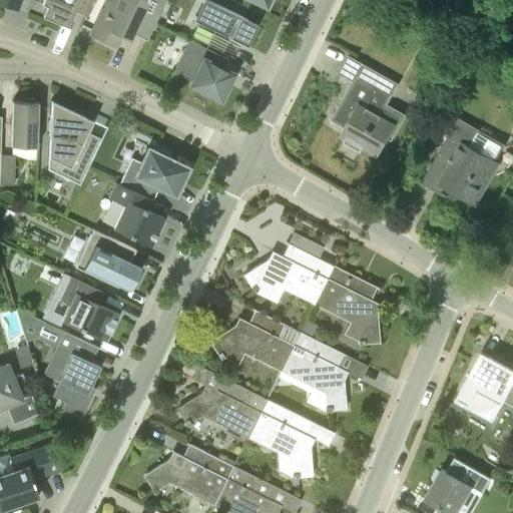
[(42,0),(41,3),(46,5),(43,14),(68,25),(76,5),(86,10),(83,17),(84,18),(91,0),(42,0)]
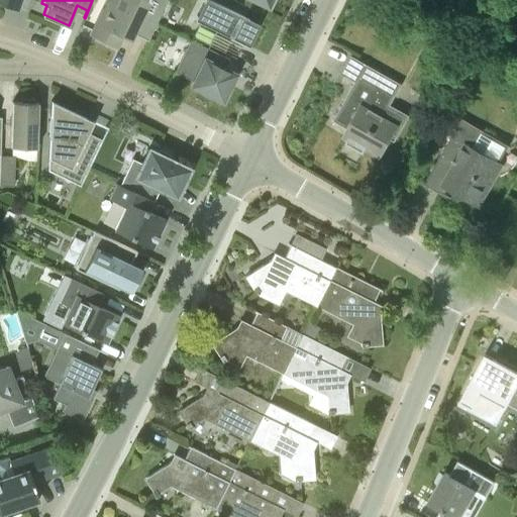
[(110,0),(110,1),(108,0),(105,0),(89,34),(117,47),(125,29),(147,40),(167,0),(110,0)]
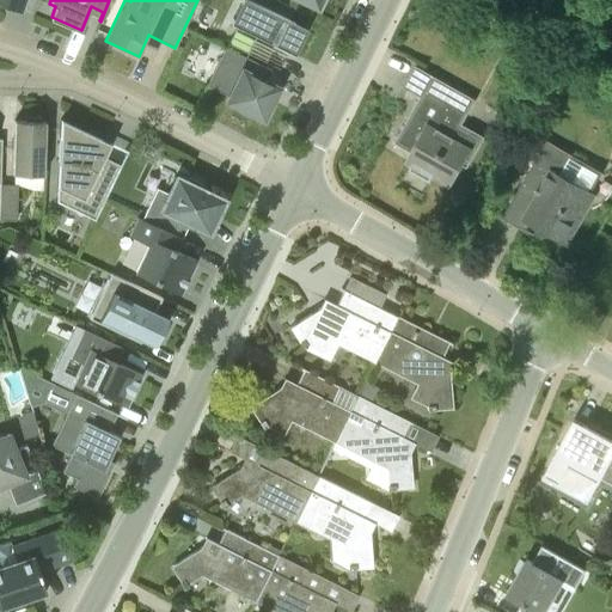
[(248,0),(240,0),(231,23),(294,54),(307,29),(248,0)]
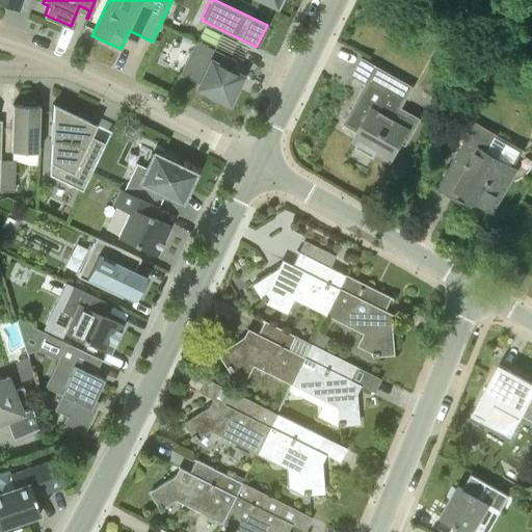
[(215,46),(231,53),(236,42),(221,34),(215,46)]
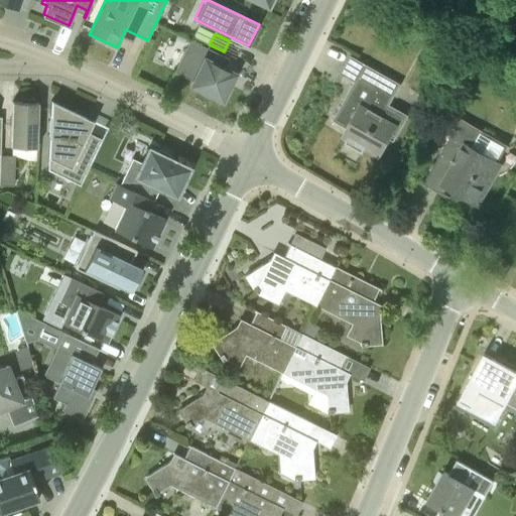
[(211,96),(222,101),(235,74),(224,68),(229,58),(189,40),(174,72),(192,81),(190,86),(199,90),(198,93),(209,99),(211,96)]
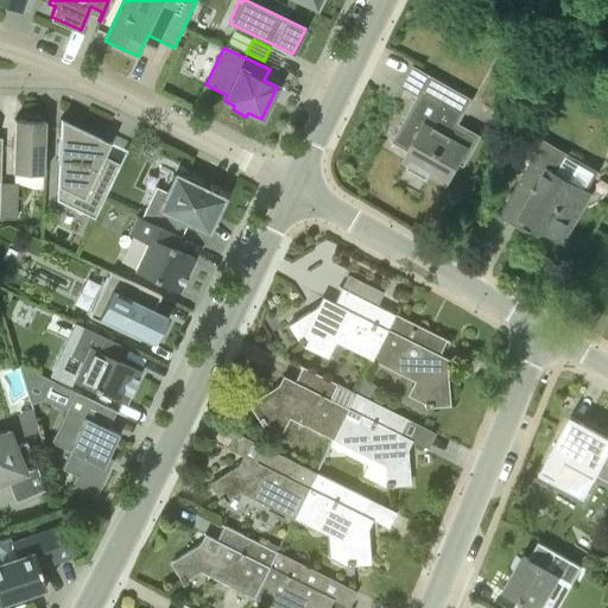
[(546,71),(538,88),(555,95),(562,80),(546,71)]
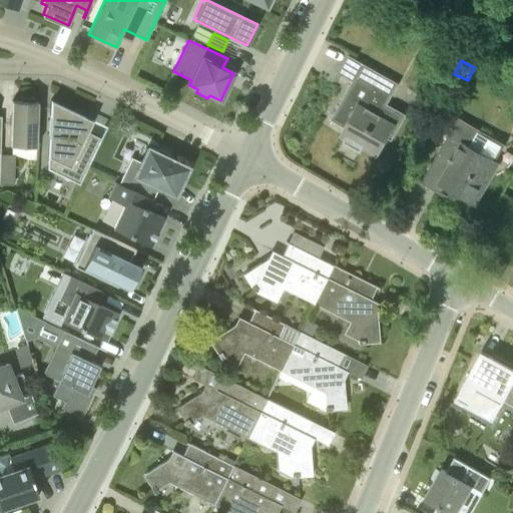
[(378,72),(363,63),(331,119),(355,132),(350,141),(377,156),(396,123),(382,114),(392,96),(391,95),(398,82),(378,72)]
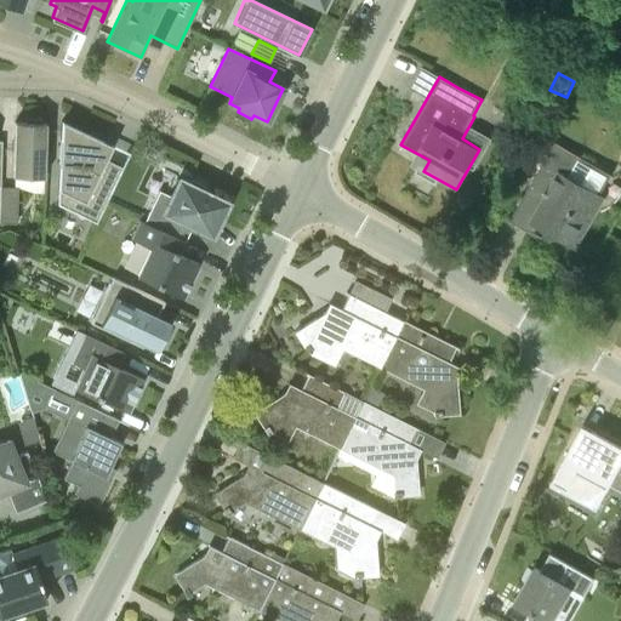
[(12,176),(44,177),(46,124),(40,123),(41,120),(27,119),(27,123),(15,123),(12,176)]
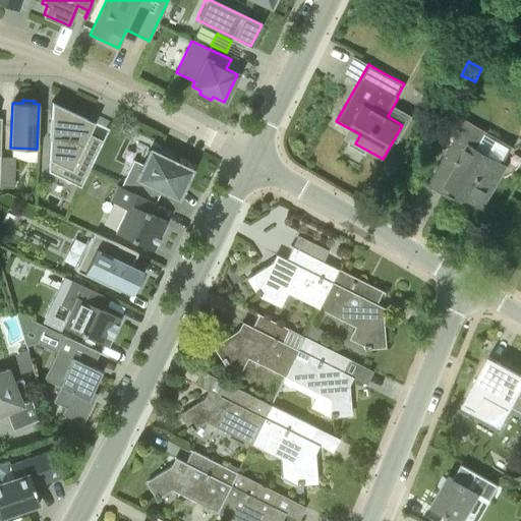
[(51,101),(48,164),(50,164),(50,160),(70,169),(65,180),(80,187),(100,149),(85,141),(95,121),(51,101)]
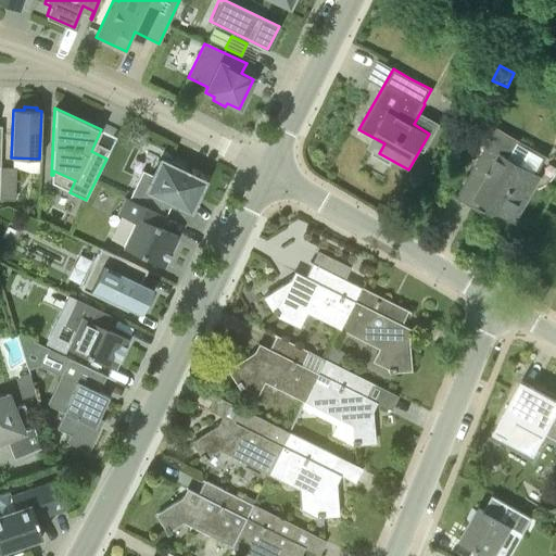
[(491,206),(515,220),(538,177),(504,159),(515,140),(495,128),(457,197),(458,198),(474,205),(479,196),(492,203),(491,206)]
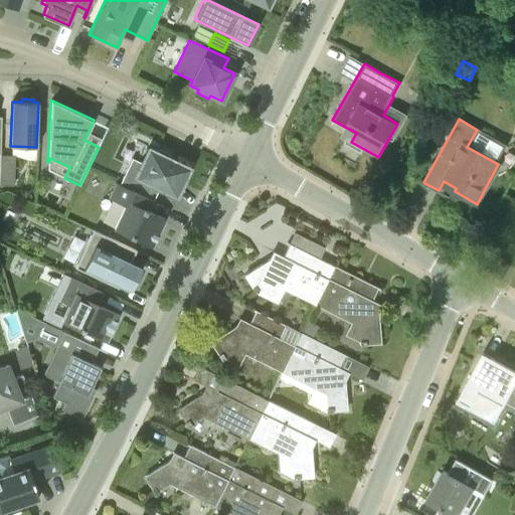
[(132,158),(120,183),(153,199),(159,188),(171,194),(176,183),(180,185),(188,168),(168,158),(170,154),(159,149),(157,153),(148,149),(142,163),(132,158)]
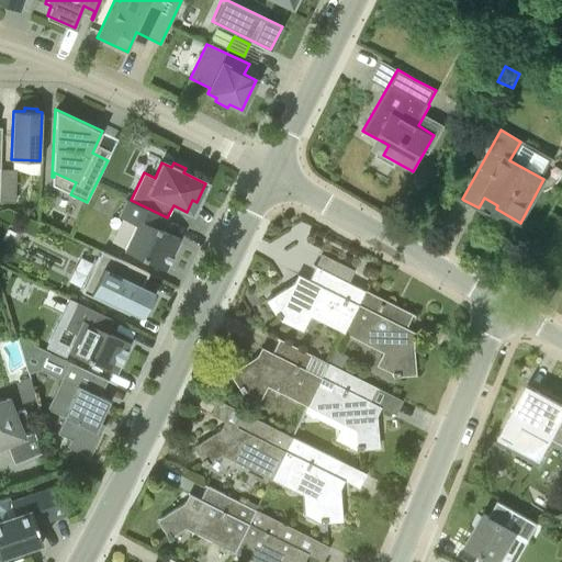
[(0,169),(0,202),(14,202),(15,170),(0,169)]
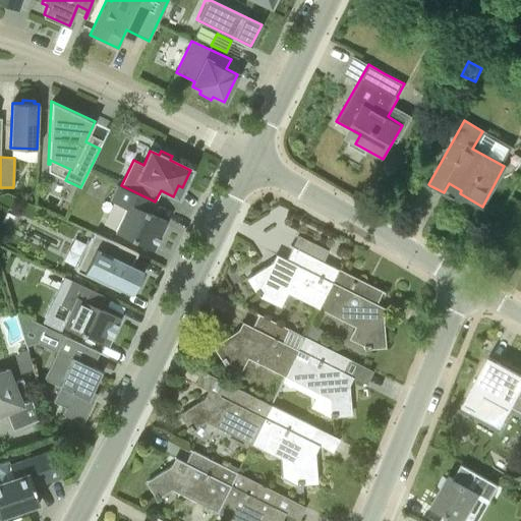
[(150,214),(155,201),(121,185),(120,186),(117,185),(110,200),(126,208),(115,231),(153,249),(166,221),(150,214)]
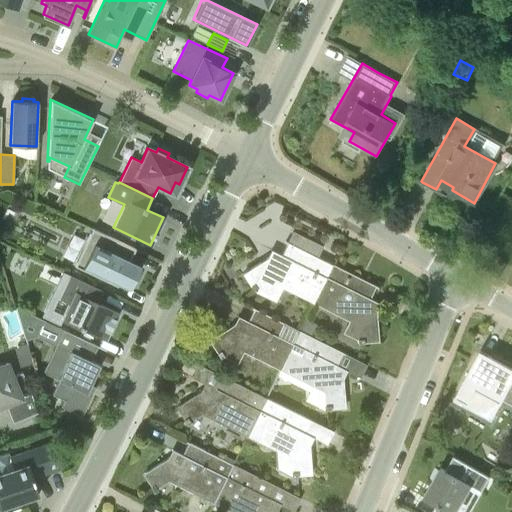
[(118,284),(129,289),(140,265),(130,260),(135,249),(92,228),(74,266),(92,274),(93,273),(103,279),(104,277),(111,280),(110,283),(117,287),(118,284)]
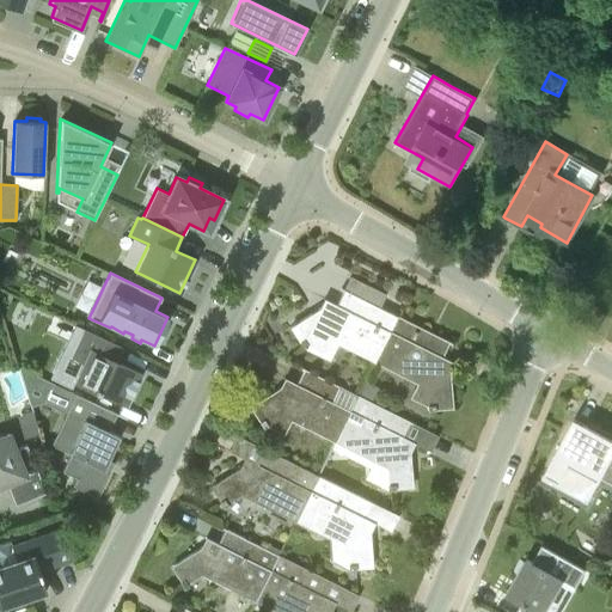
[(374,365),(398,317),(341,288),(341,289),(343,291),(331,313),(319,307),(319,308),(291,326),(300,342),(298,344),(301,350),(306,348),(305,346),(318,336),(374,365)]
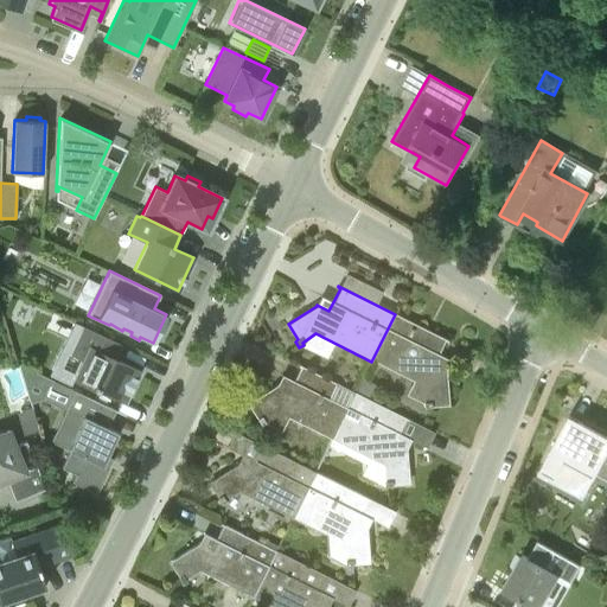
[(395,314),(371,362),(423,388),(425,404),(423,404),(423,409),(430,409),(430,406),(448,402),(446,370),(446,369),(434,362),(445,340),(447,342),(448,340),(395,314)]
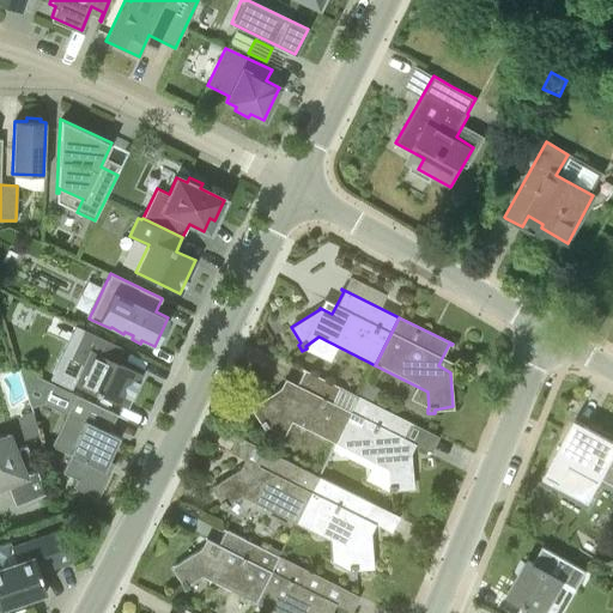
[(126,405),(141,374),(115,362),(122,349),(83,329),(70,356),(83,362),(74,381),(97,392),(98,392),(126,405)]
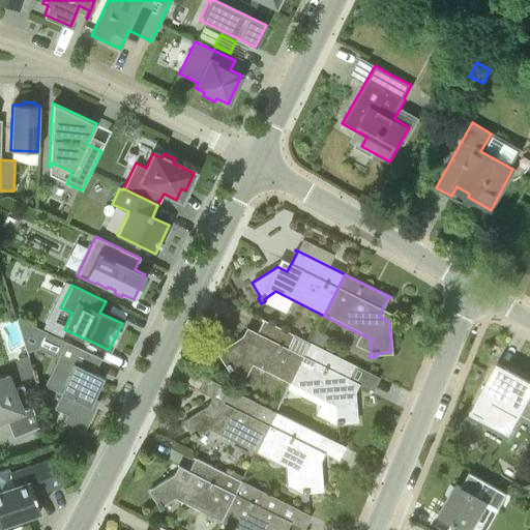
[(17,319),(27,352),(39,348),(47,333),(17,319)]
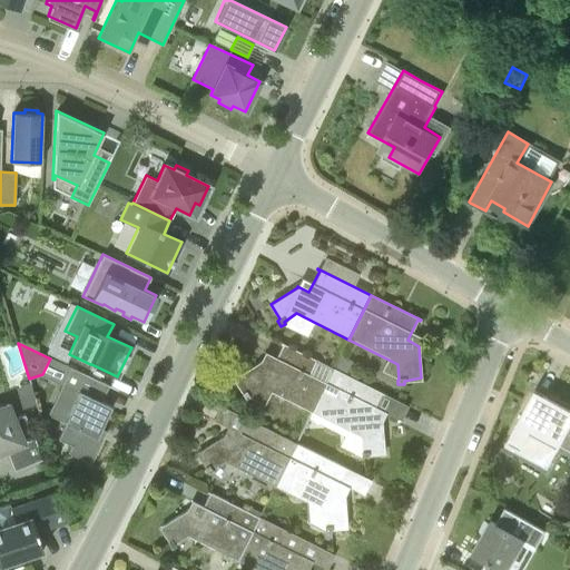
[(261,361),(234,377),(242,391),(241,393),(244,400),(248,399),(247,395),(259,386),(312,412),(333,369),(281,343),(281,344),(283,345),(272,365),(261,360),(261,361)]
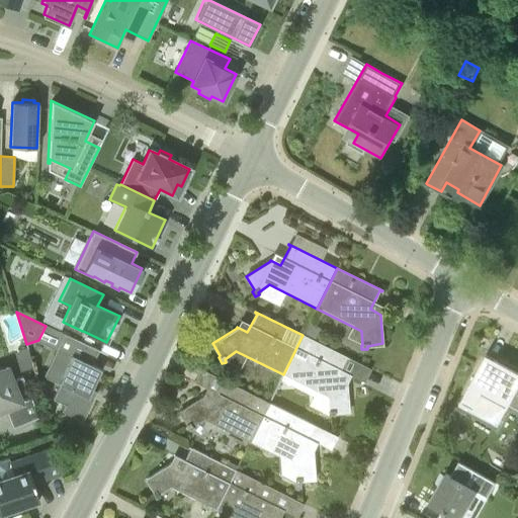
[(315,340),(320,329),(309,324),(304,335),(315,340)]
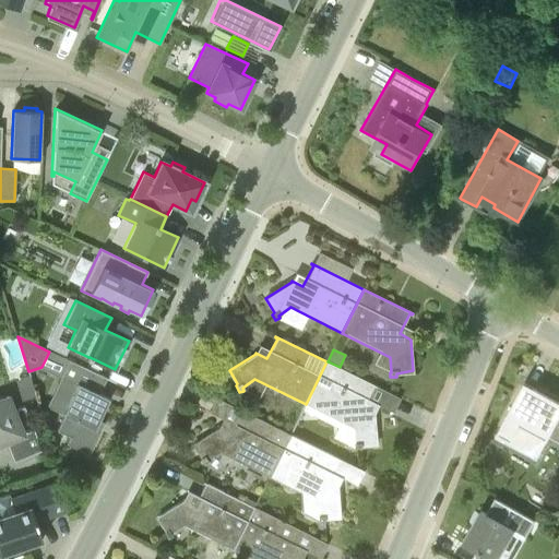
[(70,437),(67,444),(88,454),(100,430),(95,428),(108,399),(98,393),(106,378),(69,360),(46,406),(64,415),(57,430),(70,437)]
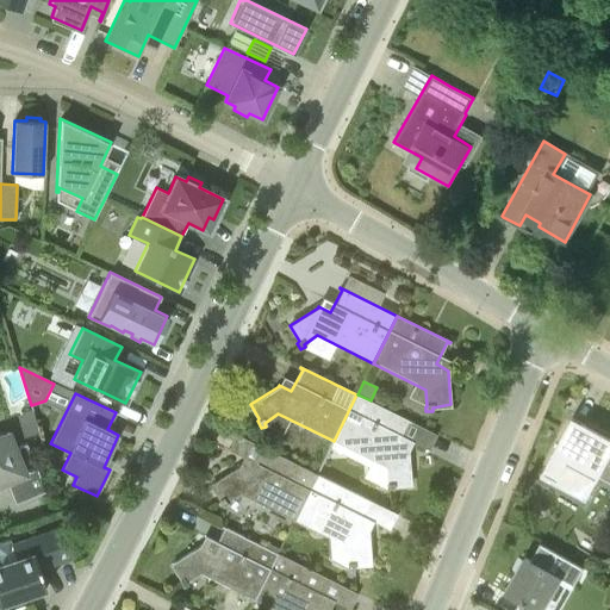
[(408,421),(410,423),(411,422),(371,400),(358,394),(356,394),(334,441),(385,467),(387,485),(386,485),(386,490),(393,490),(393,485),(411,484),(409,450),(409,449),(397,443),(408,421)]
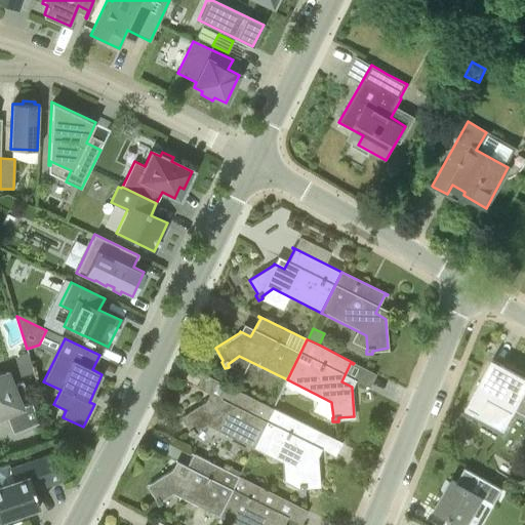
[(14,357),(21,376),(34,372),(28,353),(14,357)]
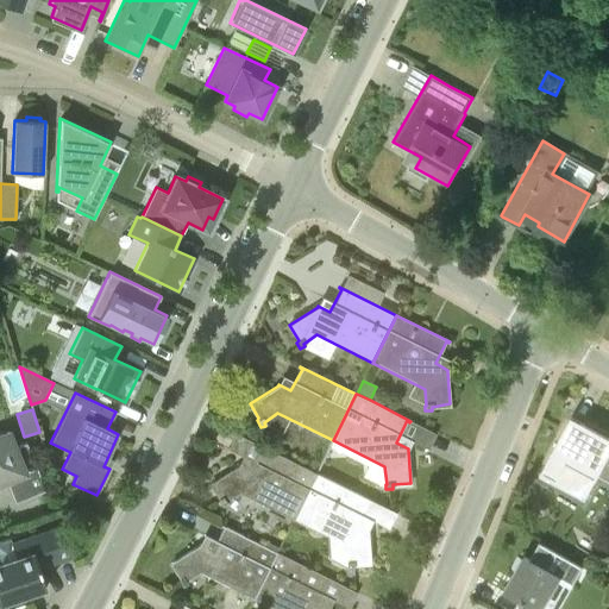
[(608,437),(571,418),(546,465),(562,473),(566,464),(596,479),(608,453),(608,437)]
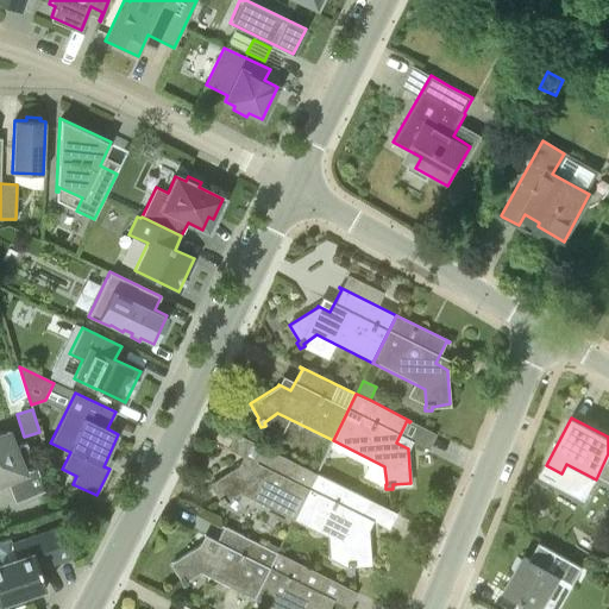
[(0,476),(4,475),(16,503),(45,490),(26,444),(16,447),(8,432),(0,434),(0,476)]
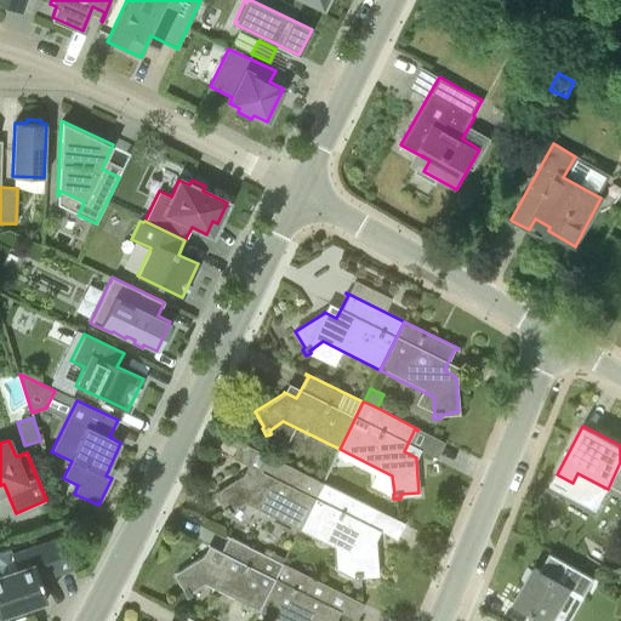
[(229,513),(243,503),(245,502),(300,529),(323,483),(266,455),(266,456),(268,456),(256,479),(244,473),(244,474),(215,493),(224,508),(222,511),(226,518),(229,514),(229,513)]
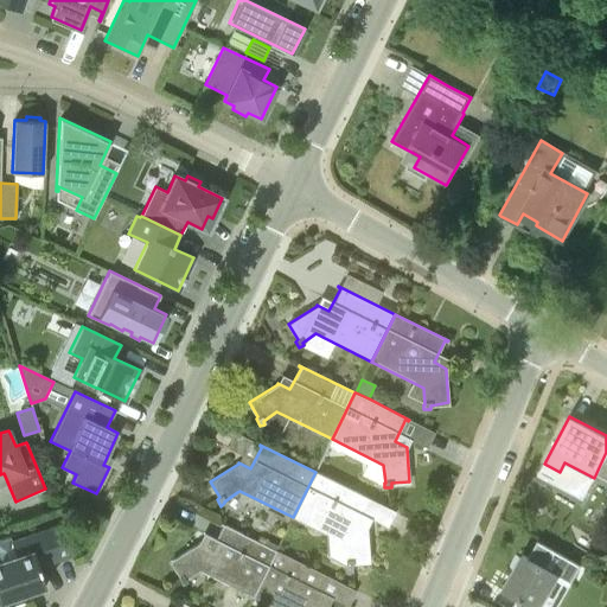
[(315,472),(293,517),(336,540),(334,542),(343,547),(344,562),(343,562),(343,567),(351,567),(350,564),(370,561),(366,528),(368,526),(355,521),(366,498),(369,499),(369,498),(315,472)]
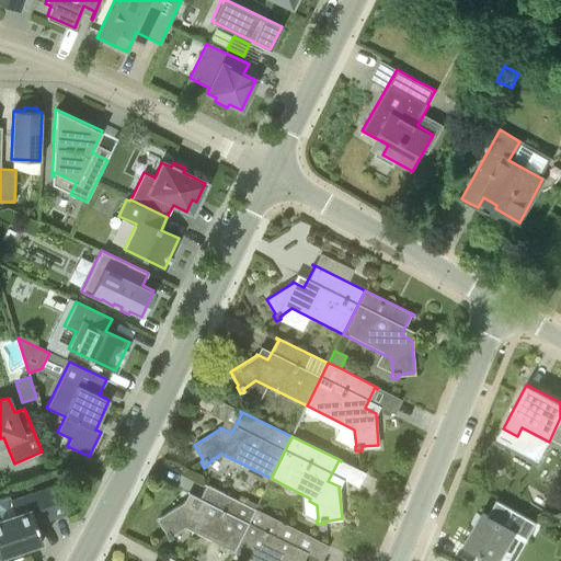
[(183,528),(232,553),(254,508),(204,483),(204,484),(206,485),(195,506),(184,501),(184,502),(158,518),(167,533),(164,534),(168,540),(171,538),(170,536),(183,528)]
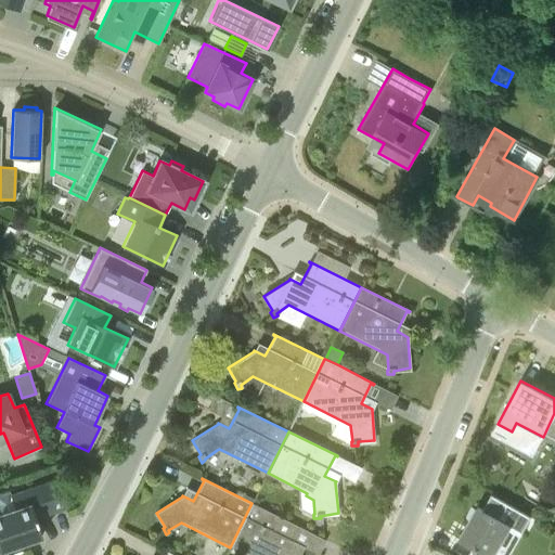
[(0,547),(11,544),(11,546),(41,537),(35,517),(67,506),(59,479),(10,495),(15,508),(0,514),(0,547)]
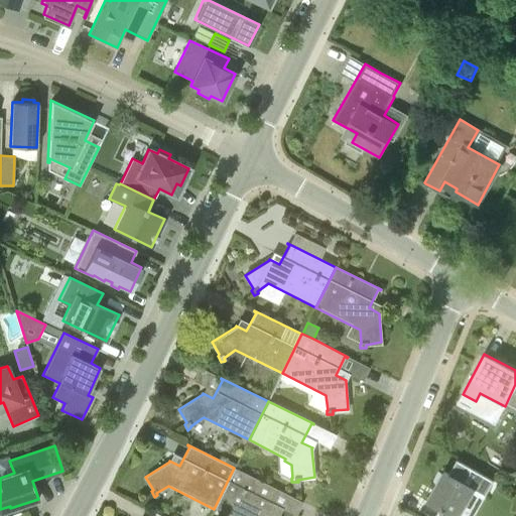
[(234,468),(214,509),(228,515),(278,515),(279,515),(269,510),(278,491),(280,492),(280,491),(234,468)]
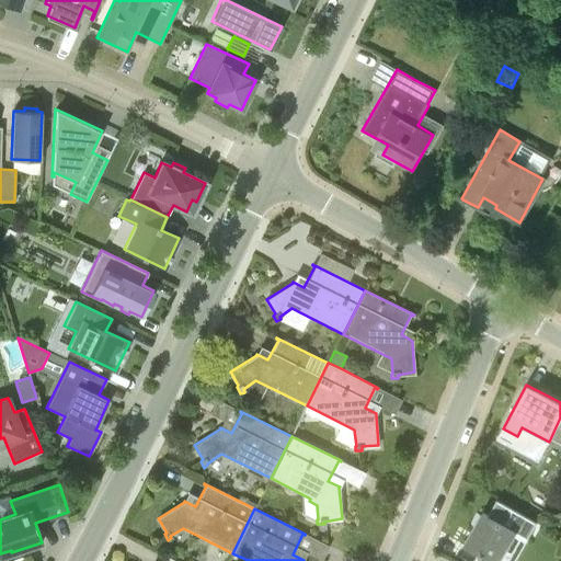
[(483,553),(495,560),(499,560),(517,531),(483,513),(473,529),(478,531),(470,546),(465,544),(465,545),(482,556),(483,553)]
